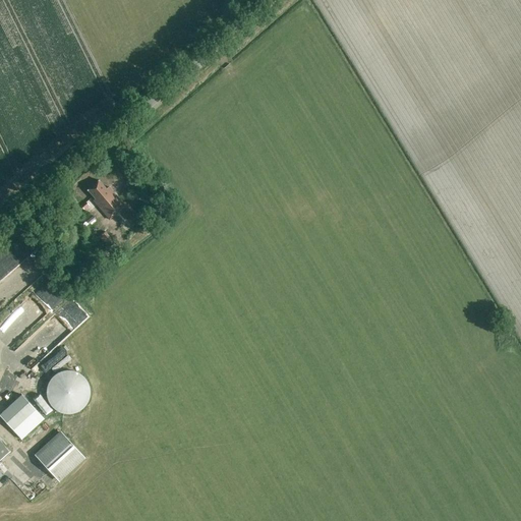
[(109,220),(124,207),(111,190),(109,193),(100,182),(89,192),(95,198),(93,200),(109,220)]
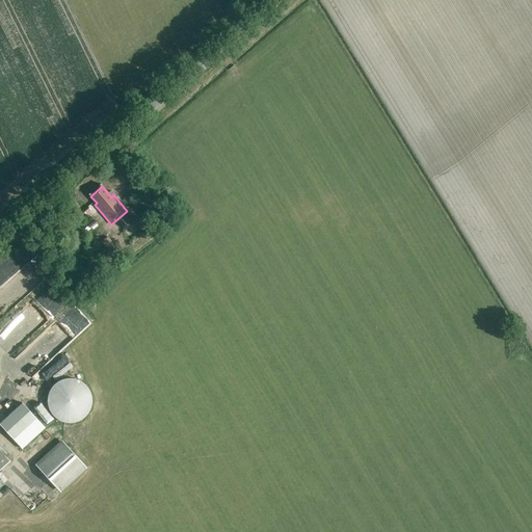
[(81,210),(85,214),(89,210),(86,206),(81,210)]
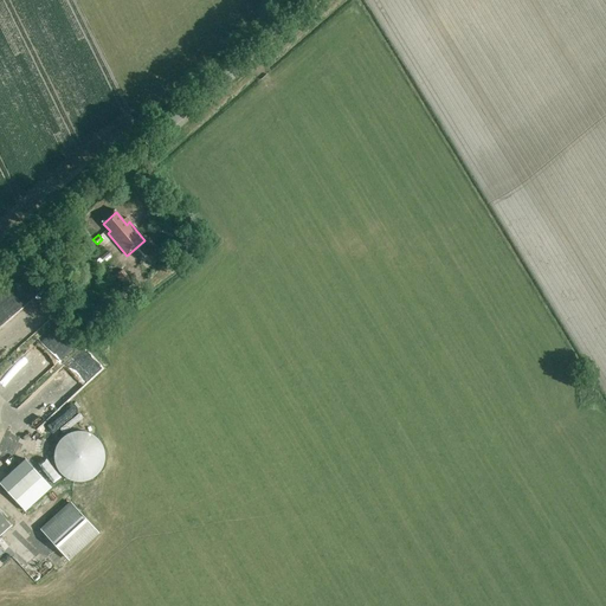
[(39,329),(63,303),(49,290),(25,316),(39,329)]
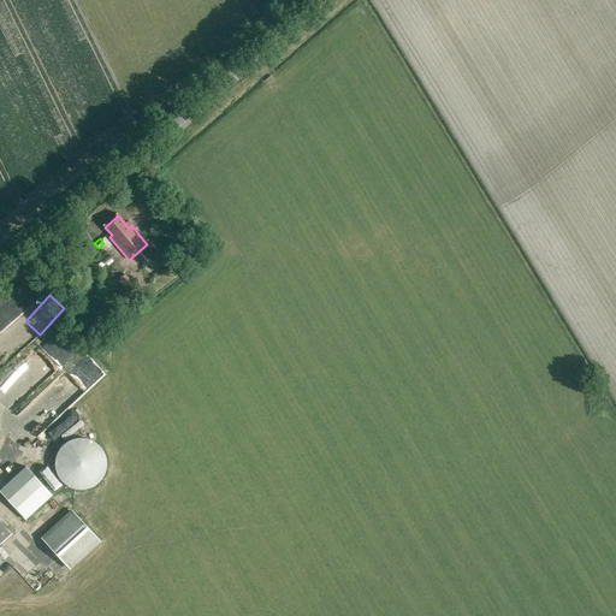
[(65,326),(24,371),(42,388),(83,342),(65,326)]
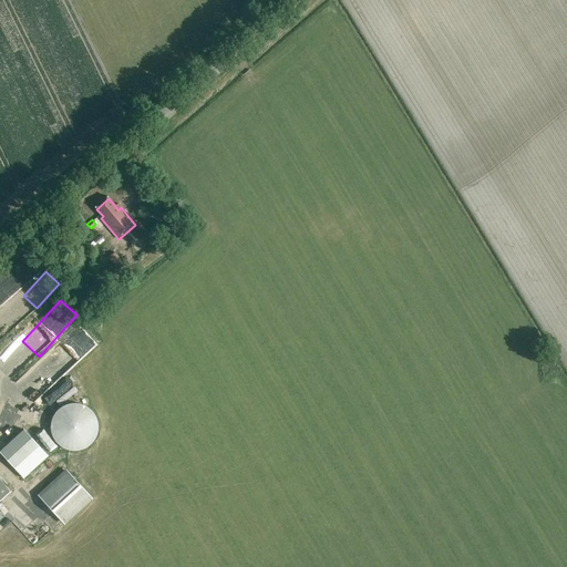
[(59,364),(66,362),(68,367),(73,371),(74,375),(81,383),(86,381),(91,387),(83,394),(100,388),(92,369),(98,364),(86,334),(79,337),(57,358),(59,364)]
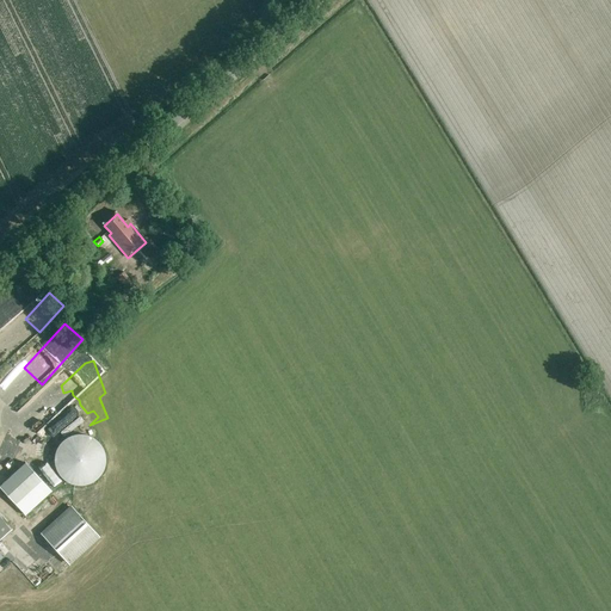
[(43,433),(45,419),(36,407),(20,405),(10,414),(7,429),(17,442),(31,443),(43,433)]
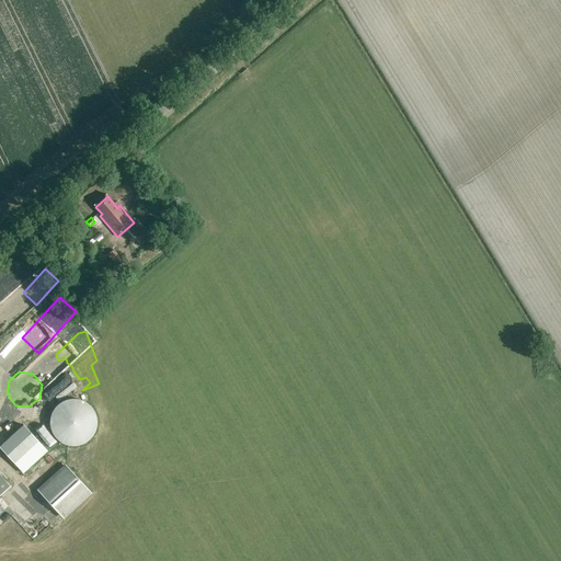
[(78,400),(75,399),(71,399),(68,400),(66,400),(63,401),(60,403),(57,405),(55,408),(54,410),(52,412),(50,415),(50,419),(49,421),(49,424),(50,427),(50,431),(52,433),(54,436),(56,438),(58,441),(60,443),(63,444),(66,445),(69,446),(72,446),(75,446),(78,446),(81,445),(84,444),(87,443),(89,441),(91,438),(93,436),(94,433),(95,431),(96,427),(96,424),(96,421),(96,418),(95,415),(94,412),(93,410),(91,407),(89,404),(87,403),(83,401),(81,400),(78,400)]
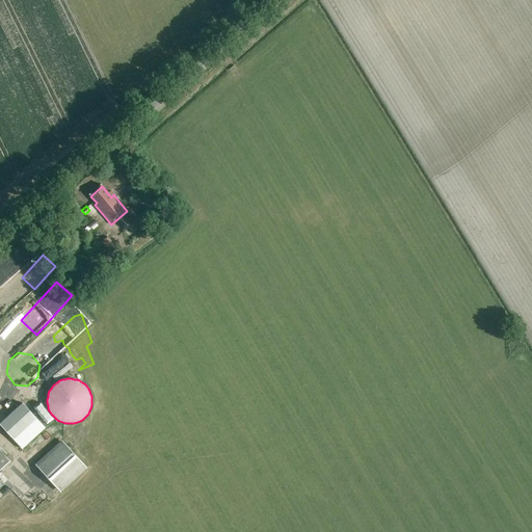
[(0,422),(0,426),(21,449),(45,428),(21,403),(0,422)]
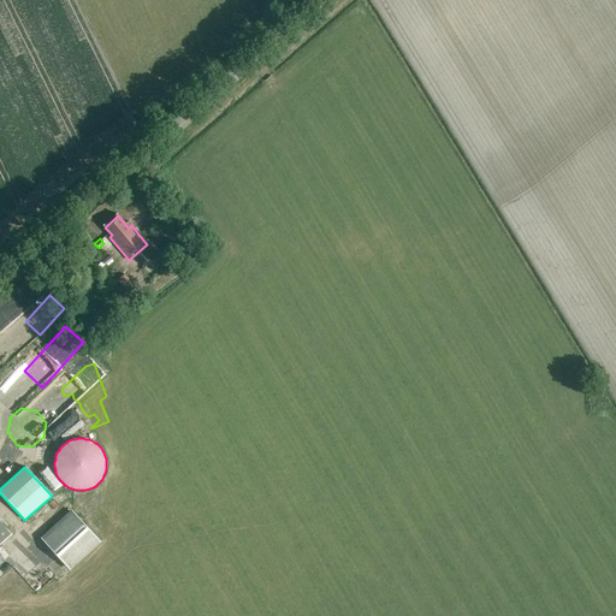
[(72,511),(42,539),(69,568),(99,540),(72,511)]
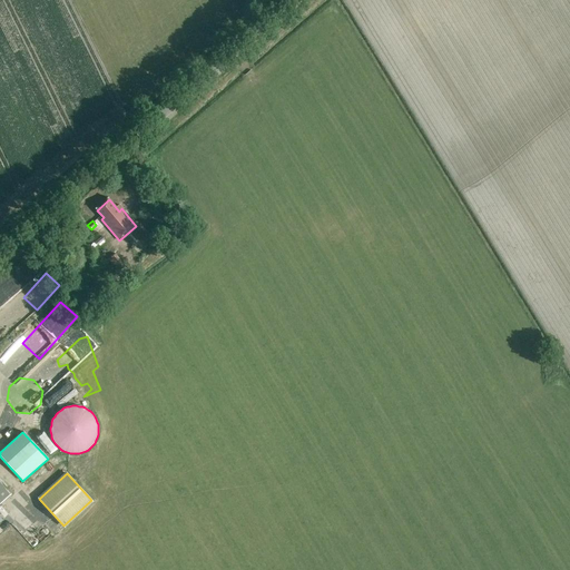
[(0,503),(10,494),(0,482),(0,503)]
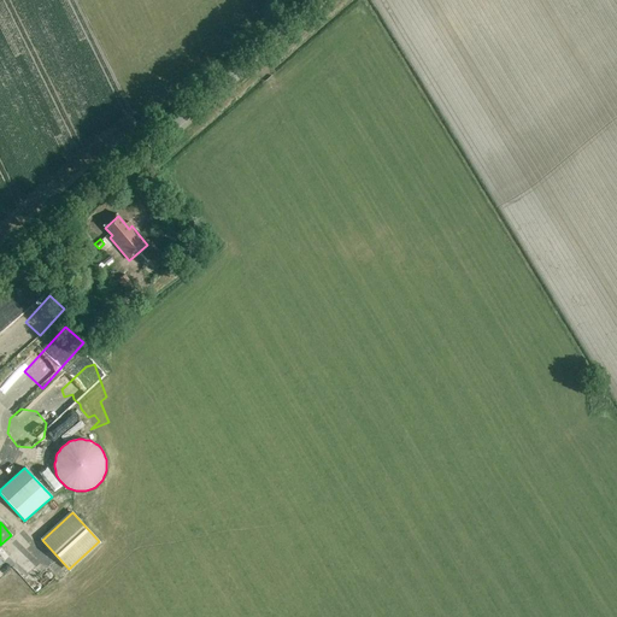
[(37,564),(43,574),(56,566),(50,557),(37,564)]
